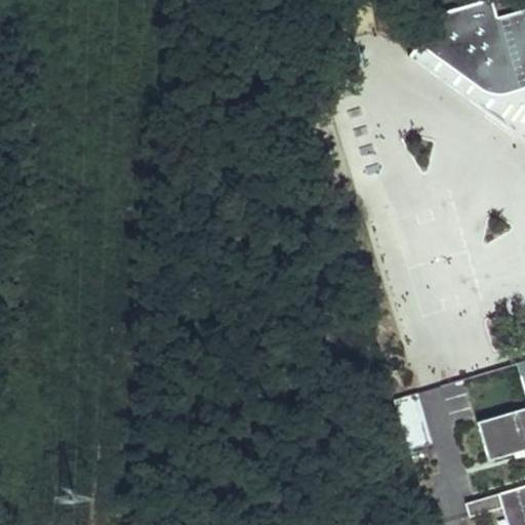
[(524,8),(495,17),(390,47),(518,135),(524,140),(524,8)]
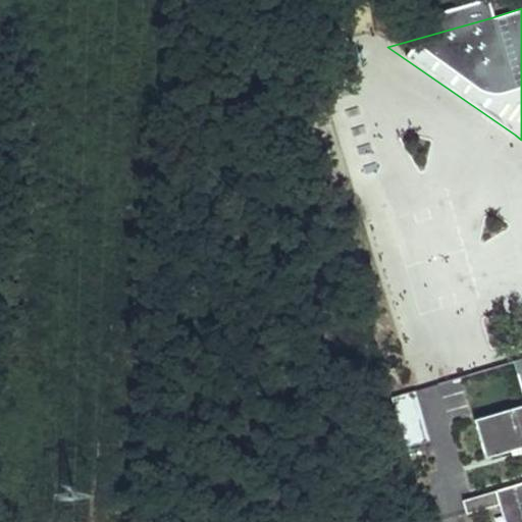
[(521,361),(513,364),(521,395),(521,361)]
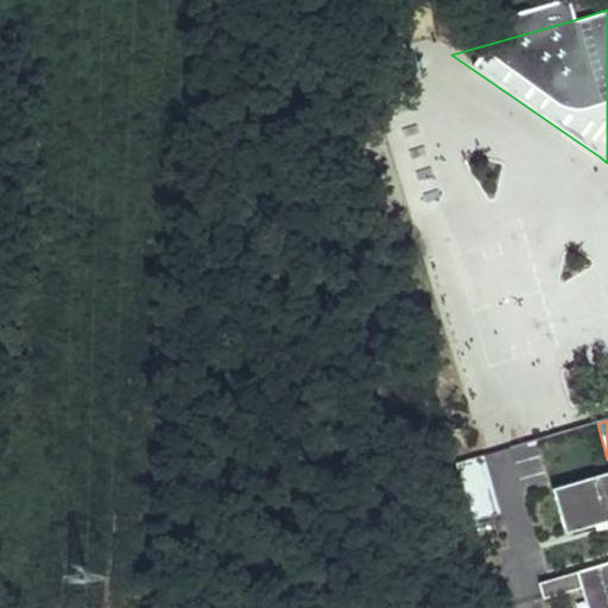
[(472,520),(499,511),(480,455),(454,463),(472,520)]
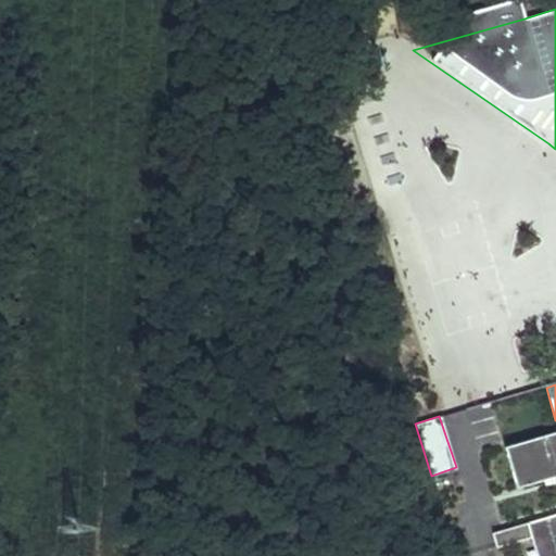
[(555,555),(555,431),(505,447),(517,488),(555,475),(555,515),(494,533),(497,546),(509,543),(532,536),(538,555),(555,555)]
